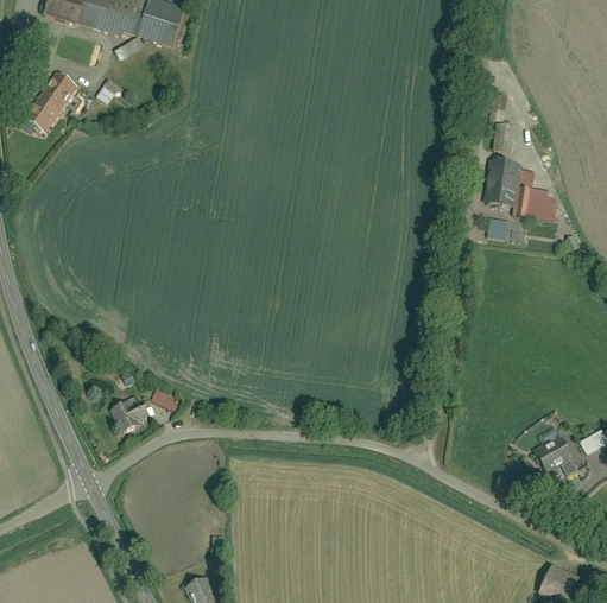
[(80,18),(84,0),(48,0),(45,8),(80,18)]
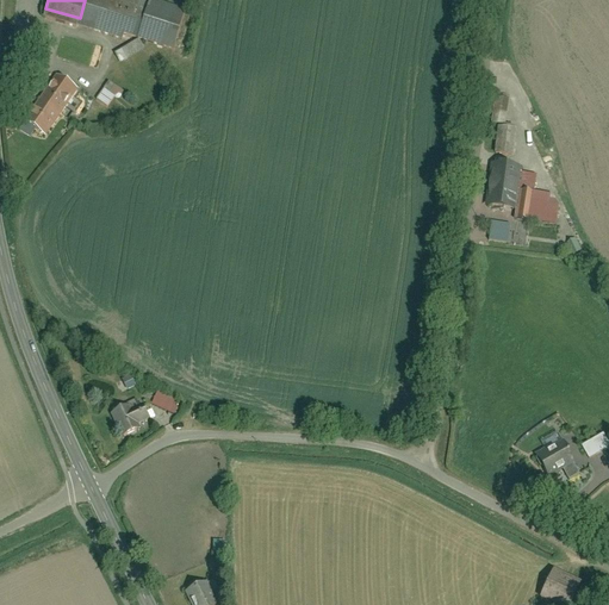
[(80,18),(138,36),(149,0),(85,0),(80,18)]
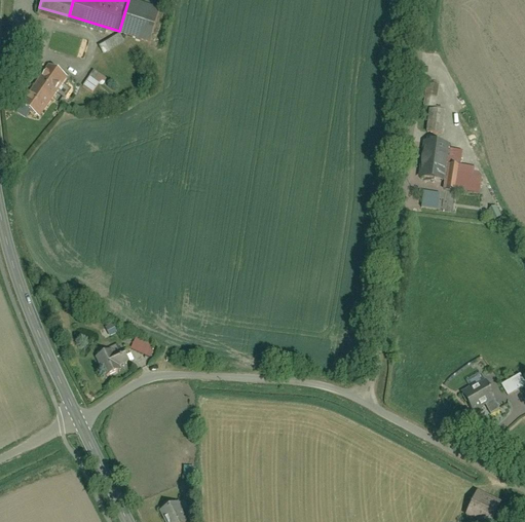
[(159,7),(133,0),(128,0),(119,31),(149,40),(159,7)]
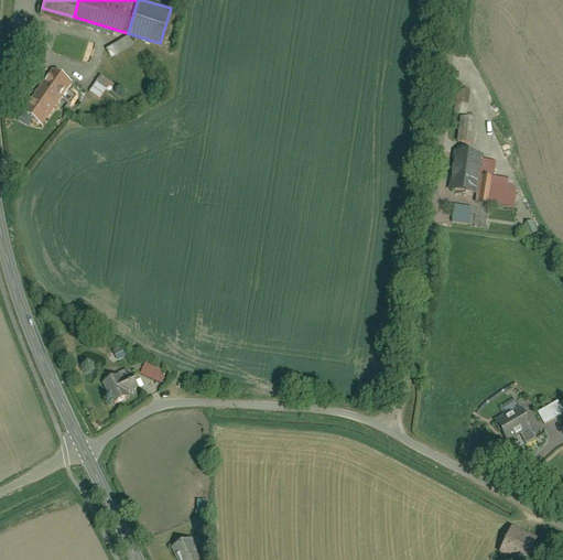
[(126,34),(106,46),(110,54),(131,43),(126,34)]
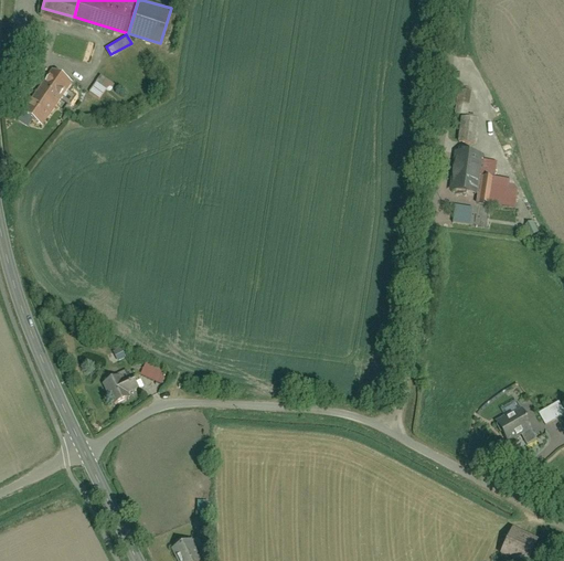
[(40,61),(27,54),(21,65),(34,73),(40,61)]
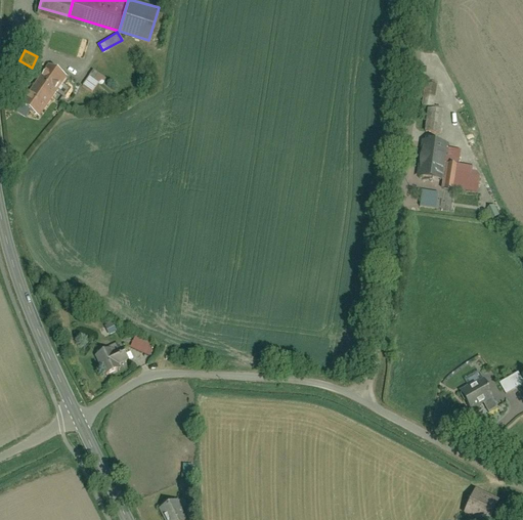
[(64,75),(48,62),(22,99),(38,112),(64,75)]
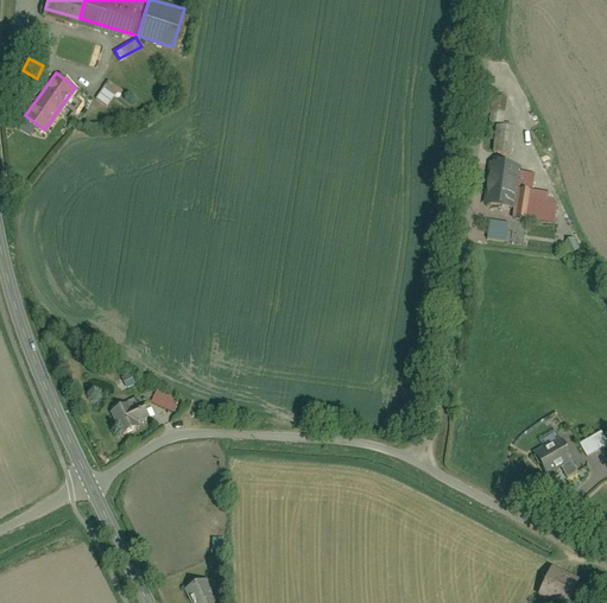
[(120,87),(108,78),(102,86),(114,95),(120,87)]
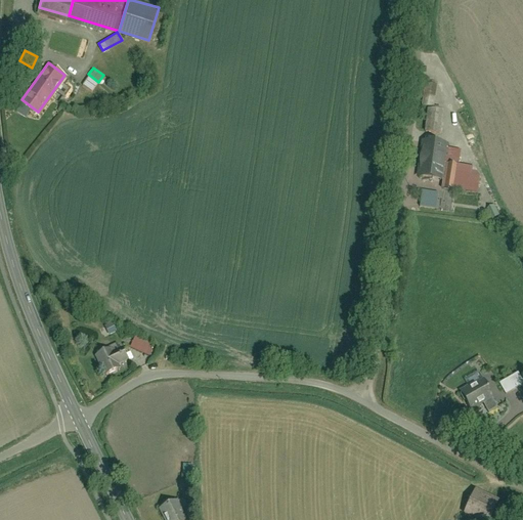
[(98,82),(88,74),(82,82),(92,90),(98,82)]
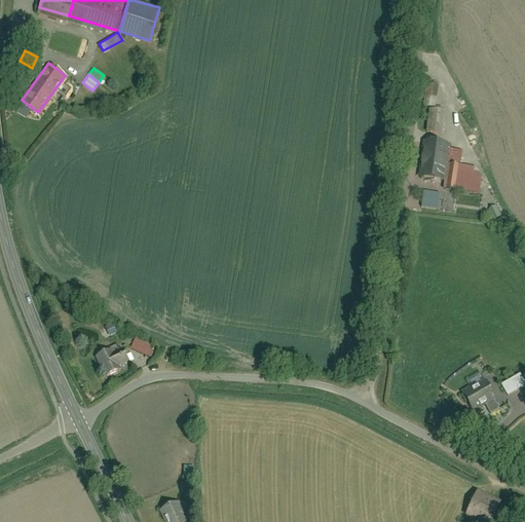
[(438,81),(426,79),(423,102),(435,103),(438,81)]
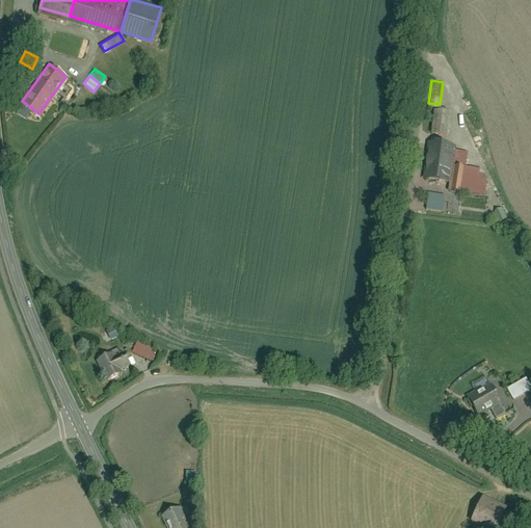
[(448,109),(434,107),(431,131),(445,132),(448,109)]
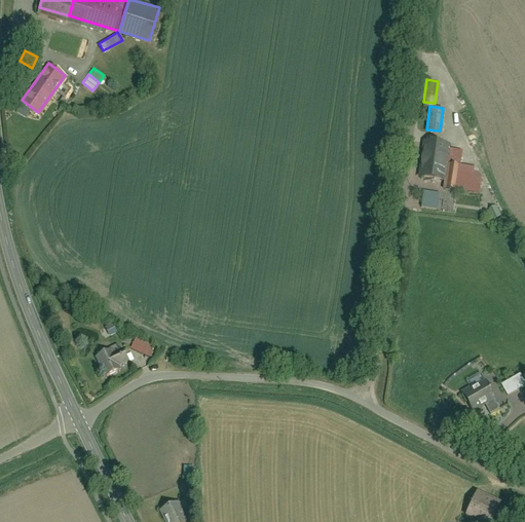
[(447,142),(423,139),(419,175),(443,178),(445,159),(447,146),(447,142)]
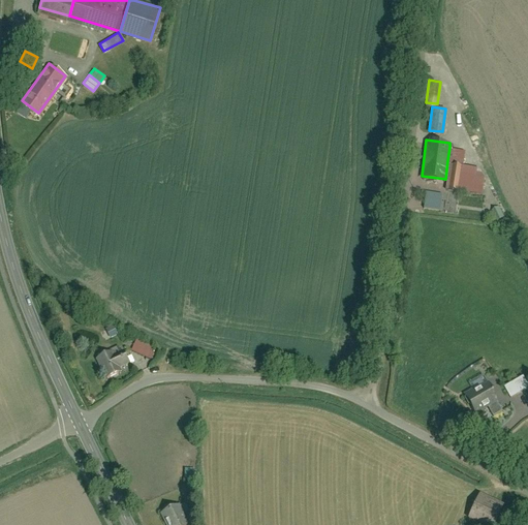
[(449,147),(447,160),(463,162),(465,149),(449,147)]
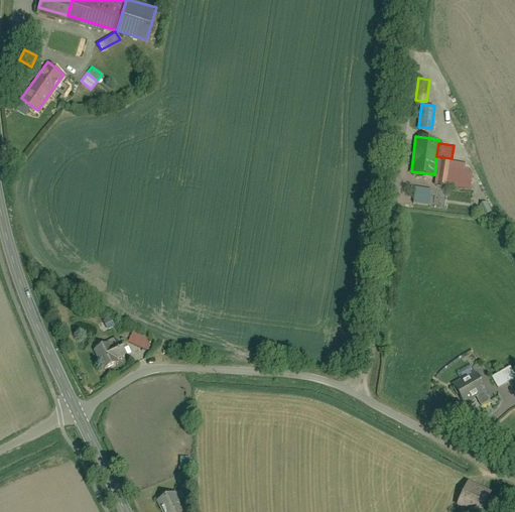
[(448,160),(439,159),(436,181),(445,182),(448,160)]
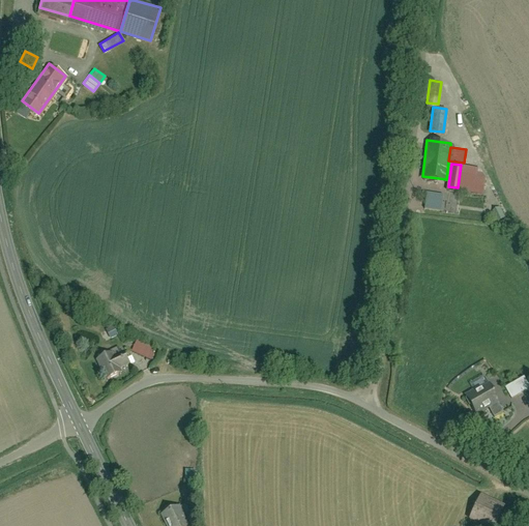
[(458,188),(482,192),(486,168),(461,165),(458,187),(458,188)]
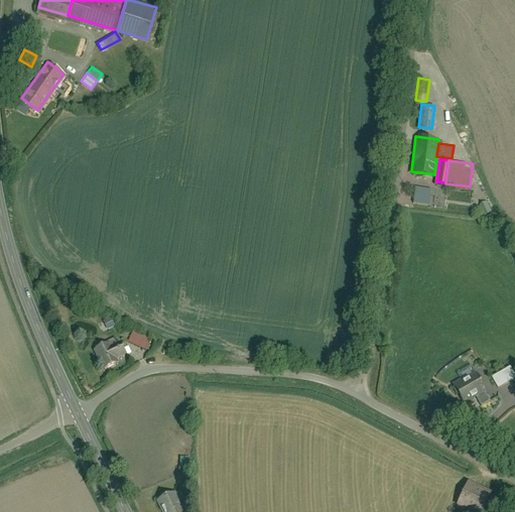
[(426,202),(428,185),(411,183),(409,200),(426,202)]
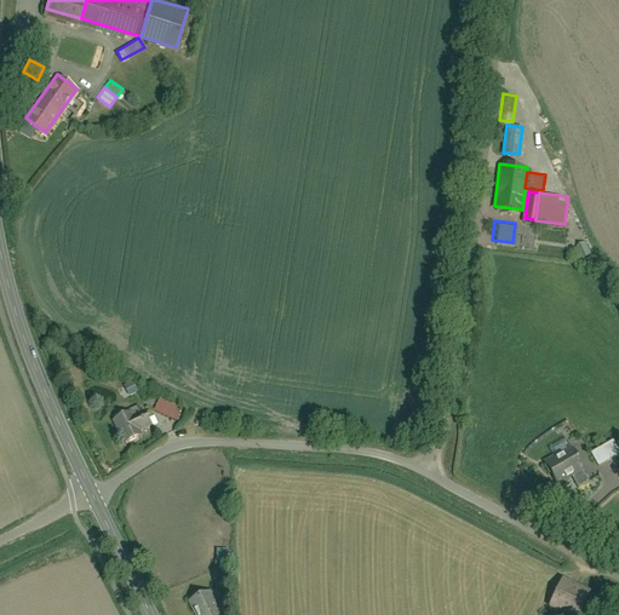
[(178,408),(171,406),(173,400),(155,394),(149,408),(175,418),(178,408)]
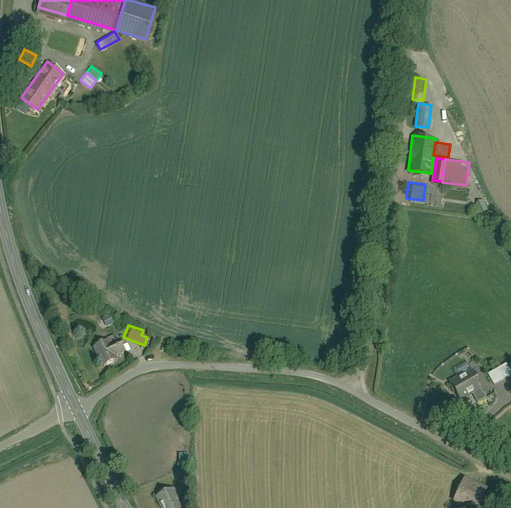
[(108,342),(106,338),(93,344),(102,364),(115,357),(113,353),(123,348),(118,337),(108,342)]
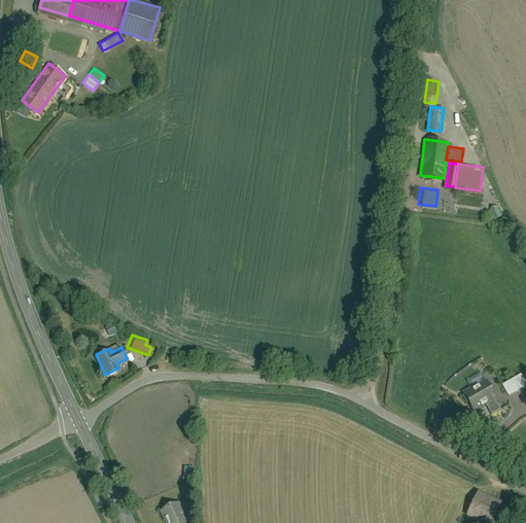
[(480,371),(466,378),(470,386),(484,379),(480,371)]
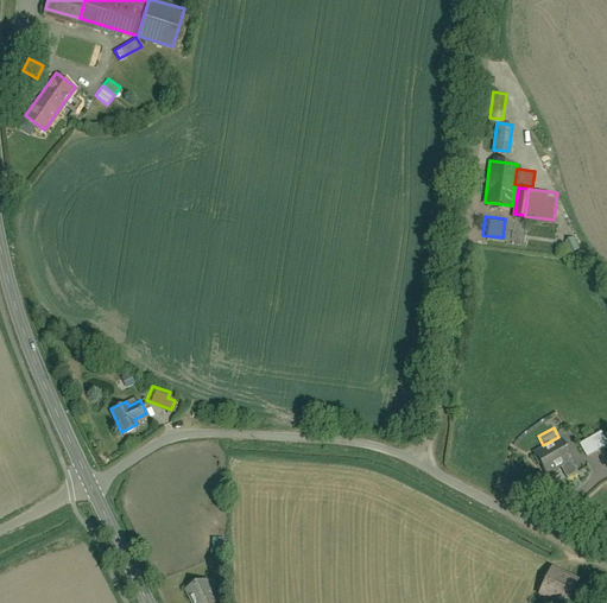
[(606,440),(601,429),(580,440),(586,452),(606,440)]
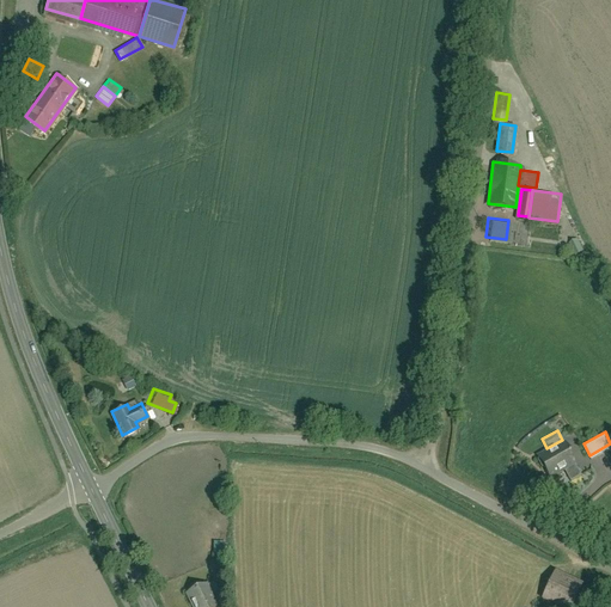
[(564,441),(539,454),(550,474),(564,467),(575,460),(564,441)]
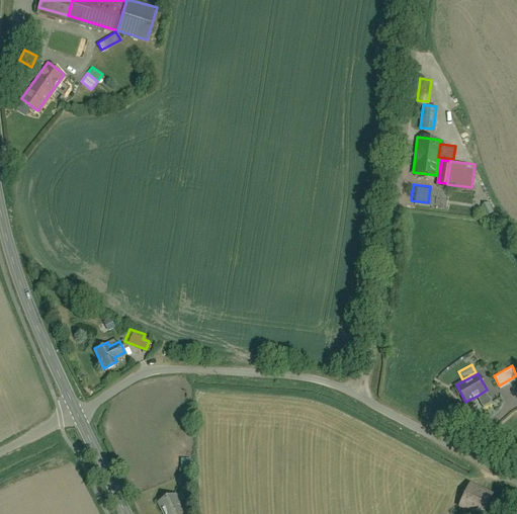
[(487,390),(478,396),(483,405),(492,400),(487,390)]
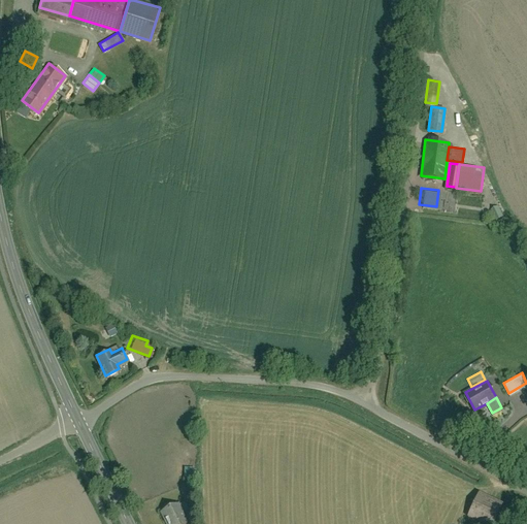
[(193,464),(180,464),(180,475),(193,475),(193,464)]
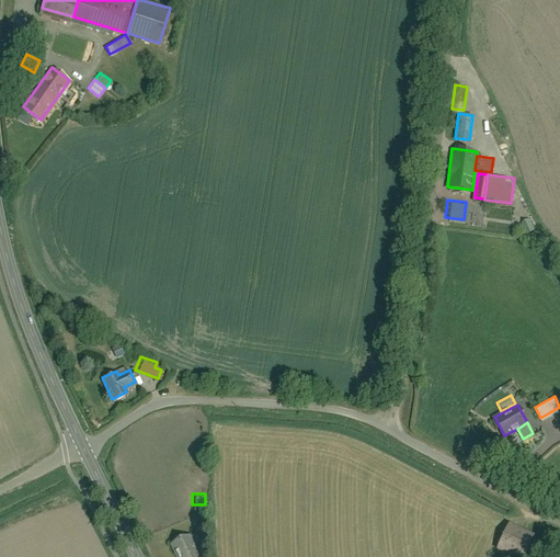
[(534,533),(510,522),(499,545),(523,556),(534,533)]
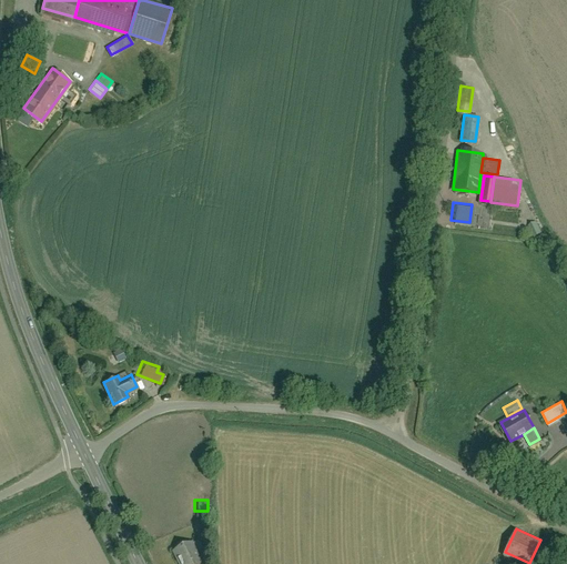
[(201,563),(190,541),(172,550),(180,563),(201,563)]
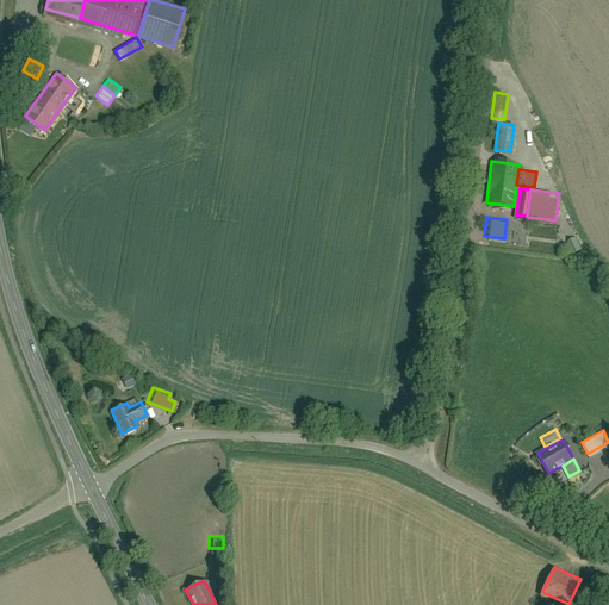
All buildings are outlined.
